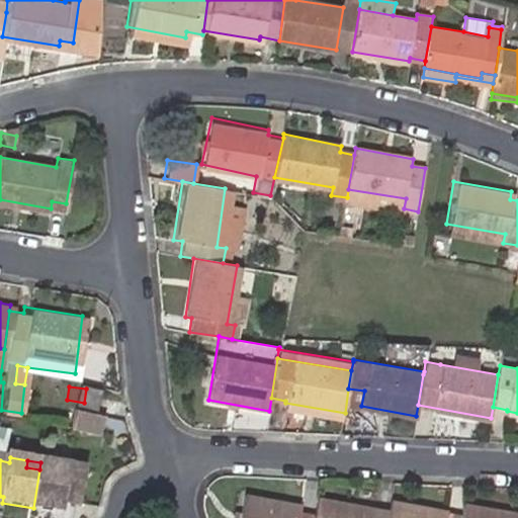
[(40,462),(39,469),(56,472),(58,465),(40,462)]
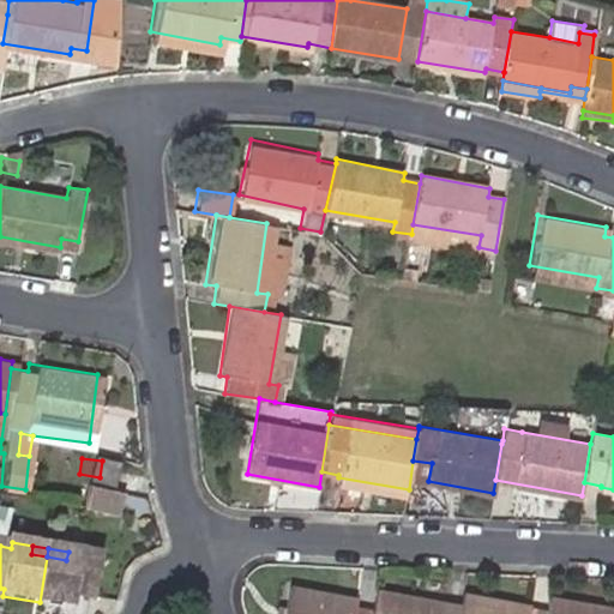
[(66,560),(47,557),(40,602),(76,608),(77,599),(96,602),(102,563),(83,560),(83,554),(68,552),(66,560)]
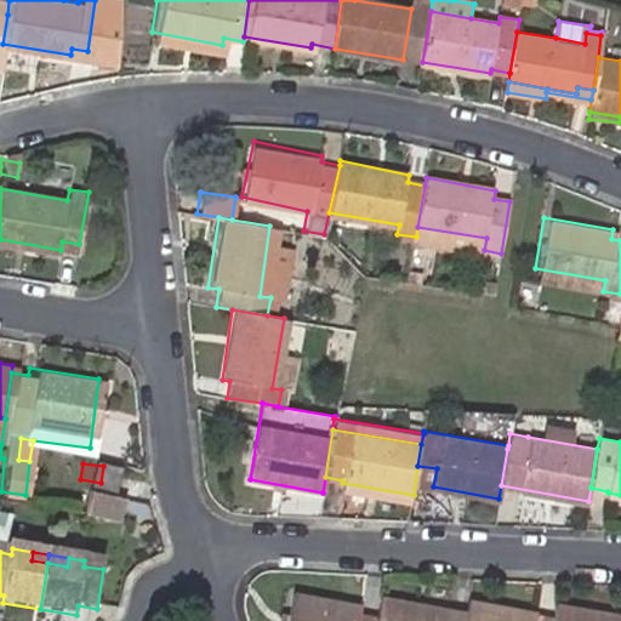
[(288,620),(375,620),(377,615),(358,610),(360,599),(296,587),(288,620)]
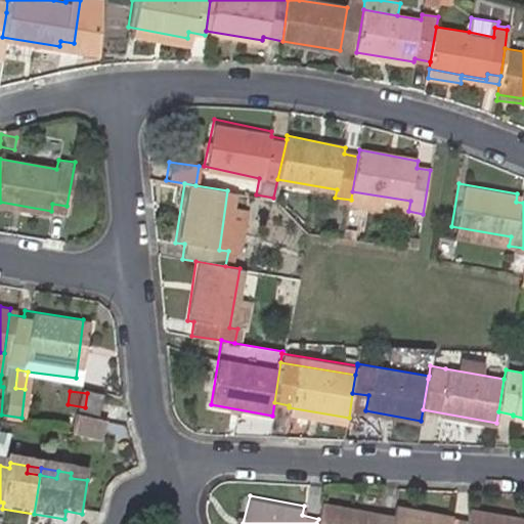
[(316,523),(392,523),(393,516),(321,503),(318,519),(316,523)]
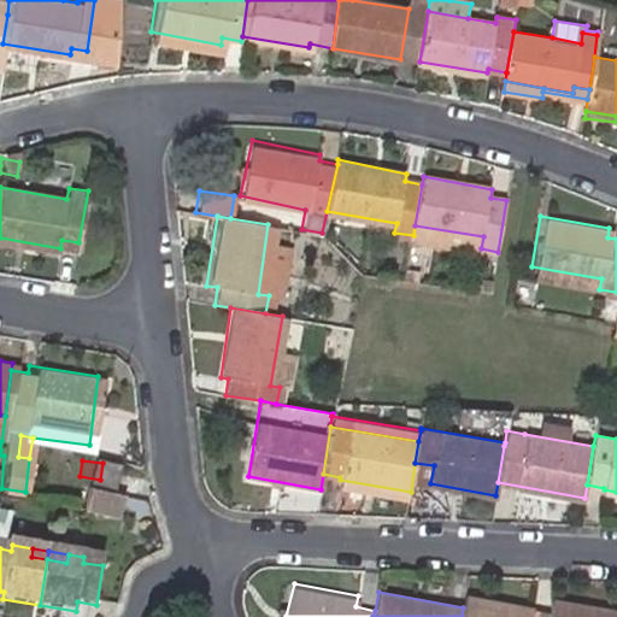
[(547,616),(550,610),(465,594),(463,607),(462,616),(547,616)]
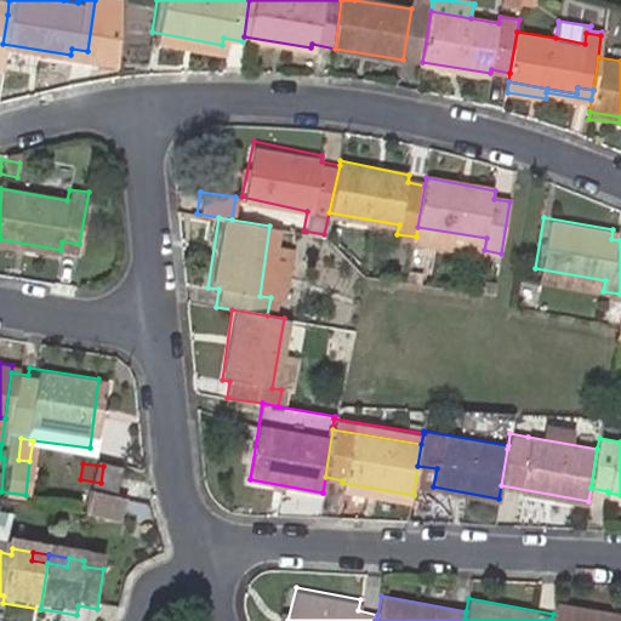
[(620,620),(620,610),(556,599),(553,614),(551,620),(620,620)]
